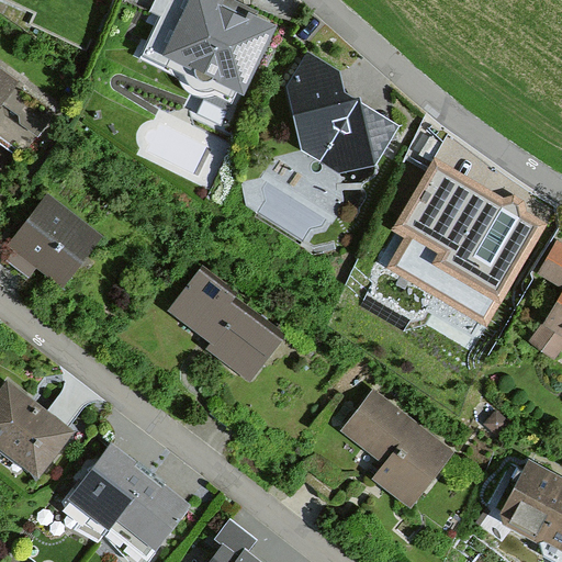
[(232,103),(267,24),(214,1),(214,0),(158,0),(133,60),(232,103)]
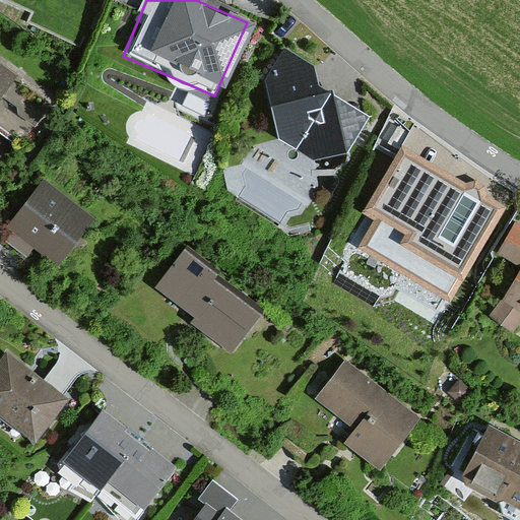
[(315,58),(290,48),(263,79),(278,138),(316,164),(351,150),(370,123),(323,92),(315,58)]
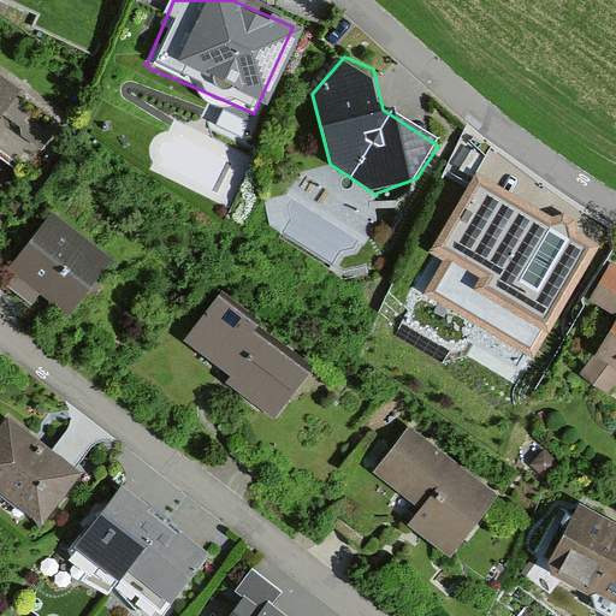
[(0,118),(21,89),(0,73),(0,118)]
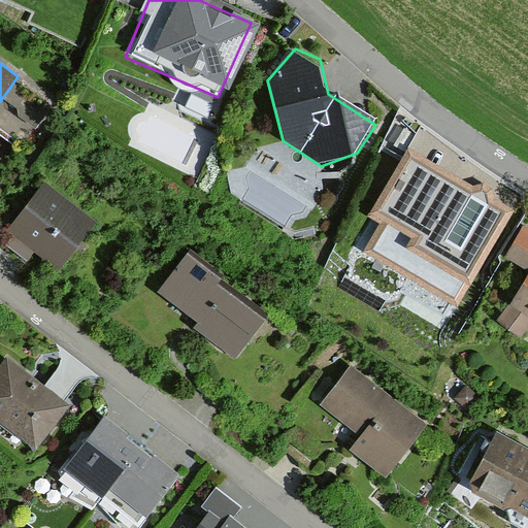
[(18,78),(7,104),(20,109),(30,84),(18,78)]
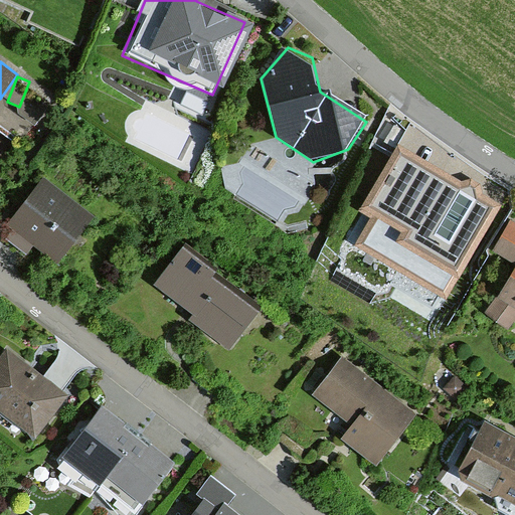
[(473,191),(398,145),(368,194),(409,219),(419,203),(453,223),(473,191)]
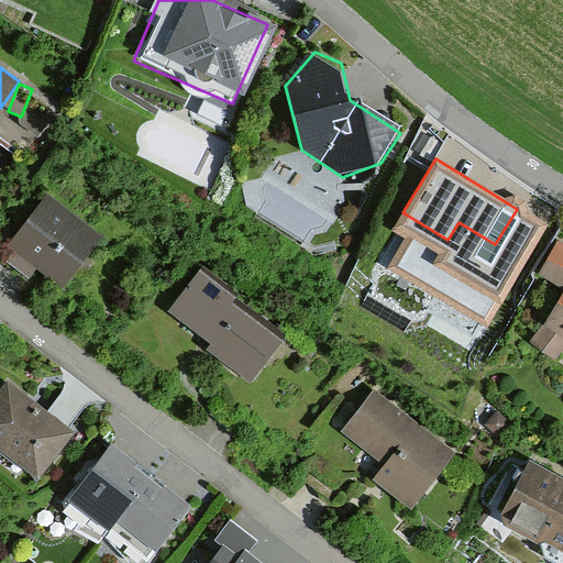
[(105,242),(50,200),(11,251),(66,293),(105,242)]
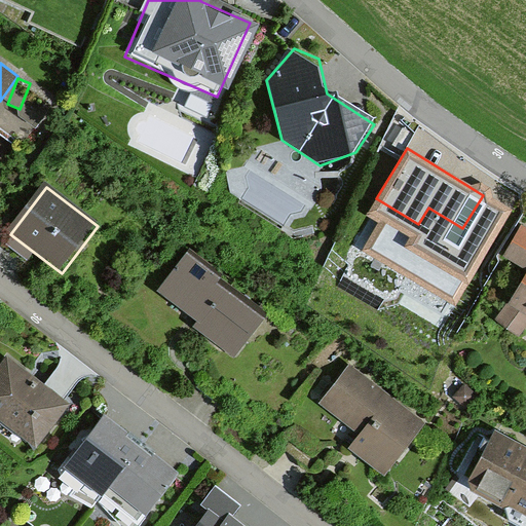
[(525,231),(520,228),(504,261),(525,271),(525,231)]
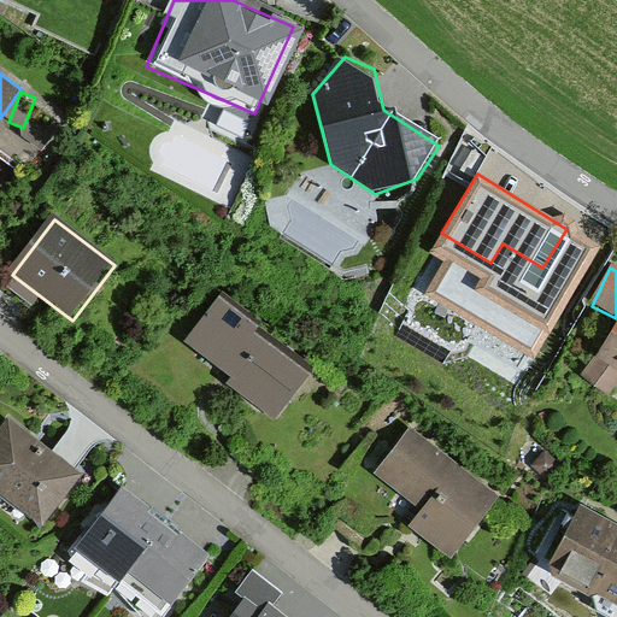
[(313,366),(219,295),(183,344),(277,415),(313,366)]
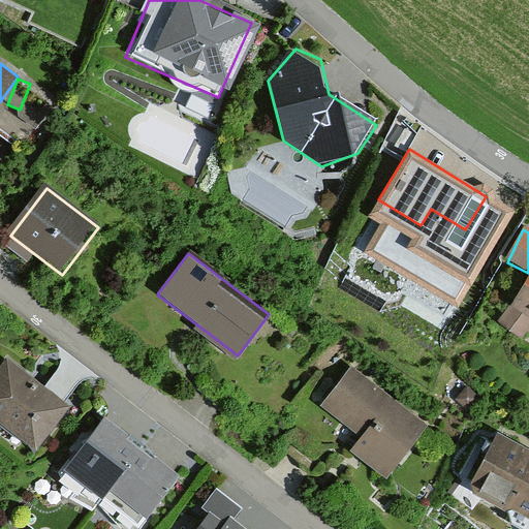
[(528,281),(518,302),(499,320),(522,344),(528,331),(528,281)]
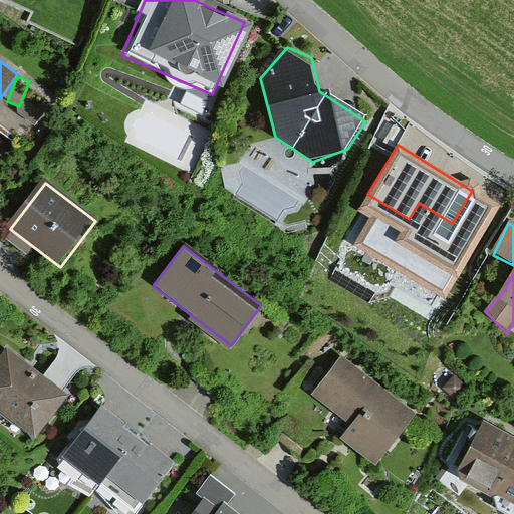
[(64,390),(8,345),(0,354),(0,399),(34,427),(64,390)]
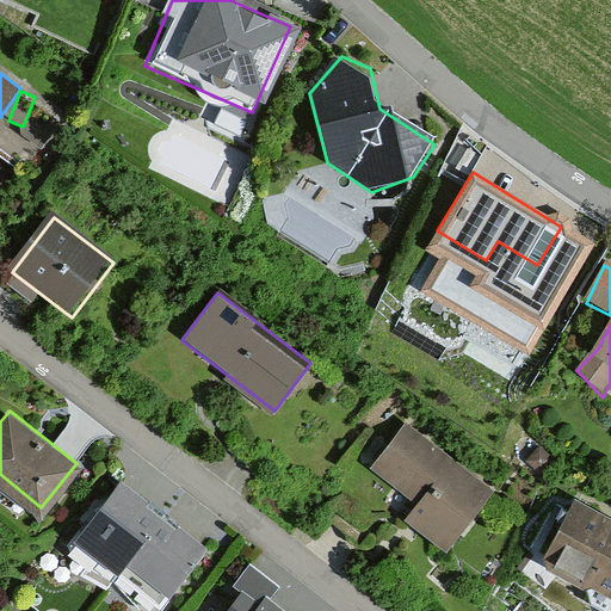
[(501,483),(406,417),(371,466),(424,503),(412,520),(455,550),(501,483)]
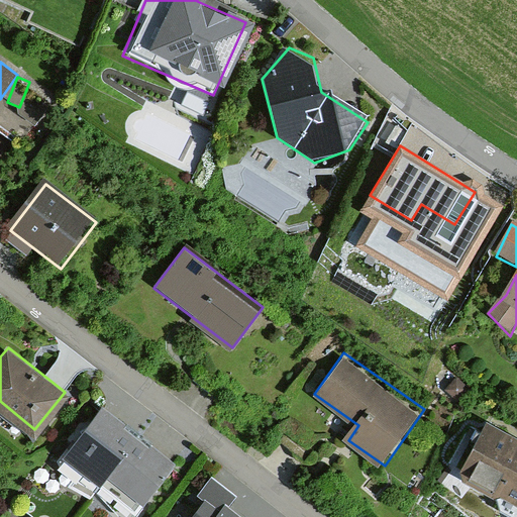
[(102,480),(136,435),(102,408),(68,451),(102,480)]
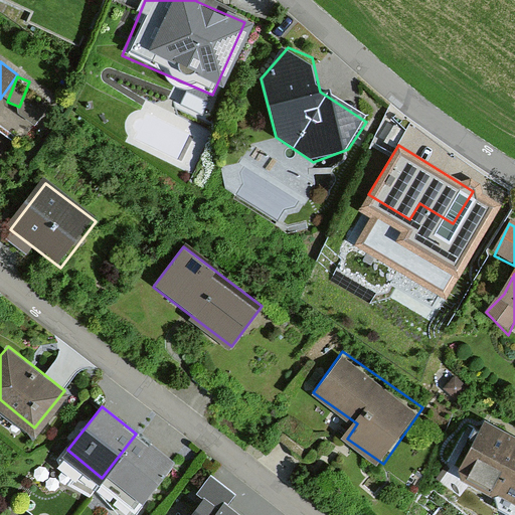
[(514,514),(514,433),(489,419),(455,484),(513,514),(514,514)]
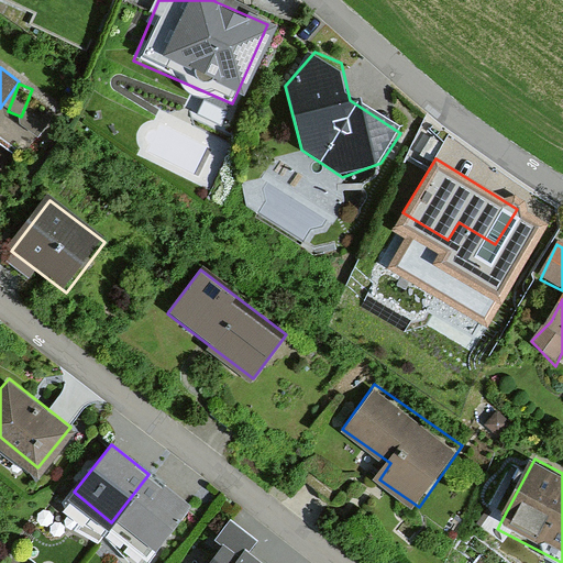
[(147,552),(186,504),(148,474),(111,522),(147,552)]
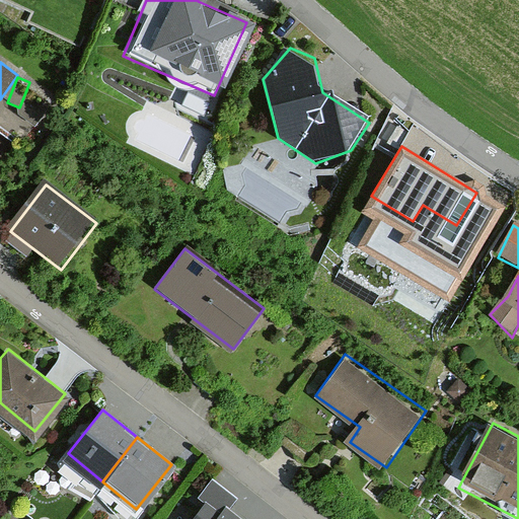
[(196,518),(240,518),(214,498),(196,518)]
